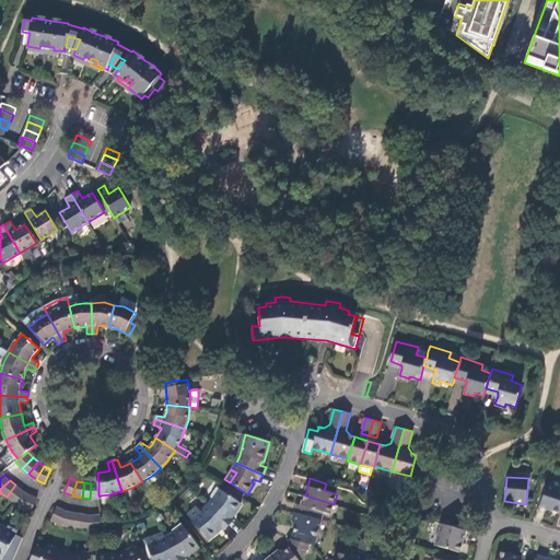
[(98,499),(98,496),(98,483),(91,483),(90,499),(98,499)]
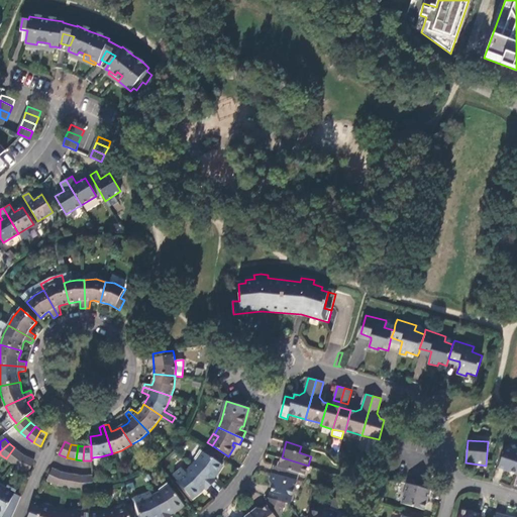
[(20,452),(14,447),(6,458),(11,462),(20,452)]
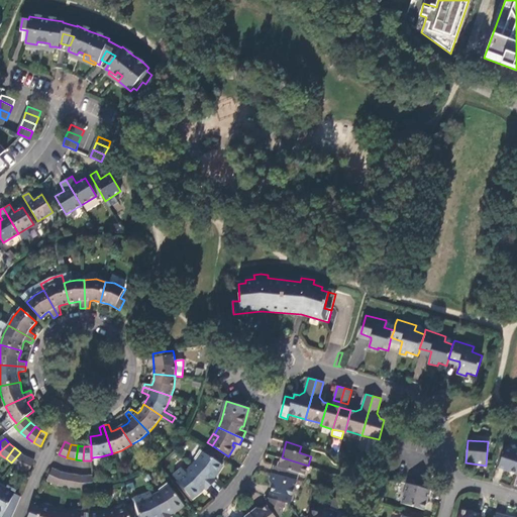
[(516,451),(505,448),(499,468),(516,474),(516,451)]
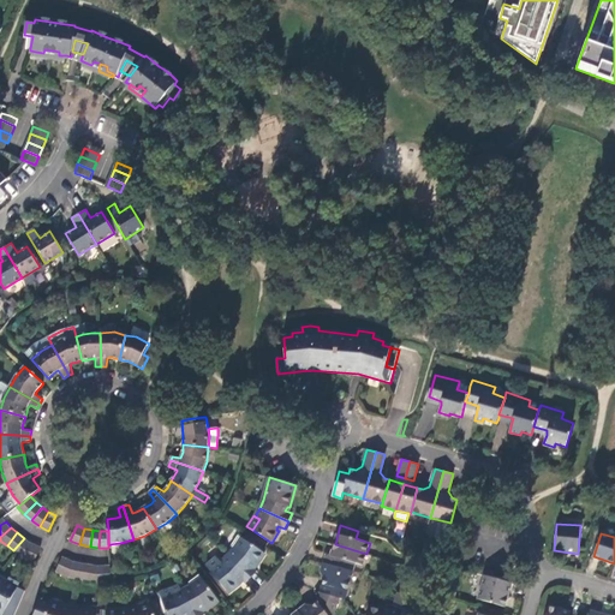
[(245,541),(239,537),(232,548),(234,549),(238,551),(245,541)]
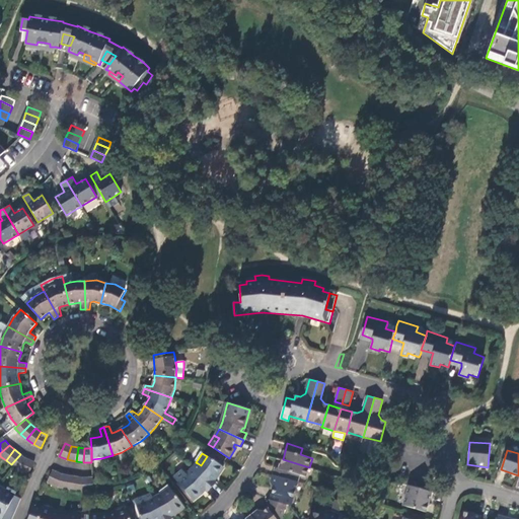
[(11,464),(18,469),(25,457),(20,454),(11,464)]
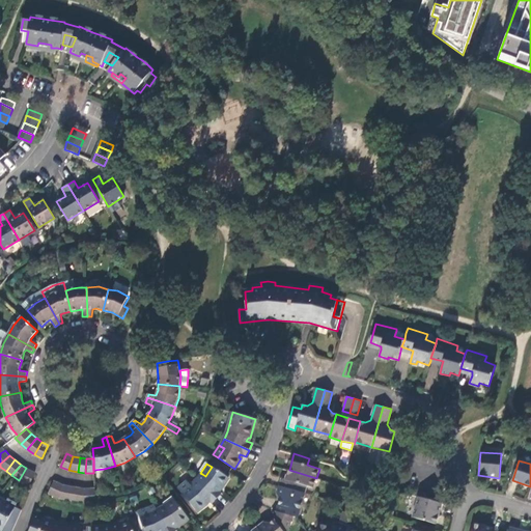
[(202,474),(197,479),(217,498),(222,493),(217,488),(220,486),(221,487),(228,477),(212,467),(205,476),(202,474)]
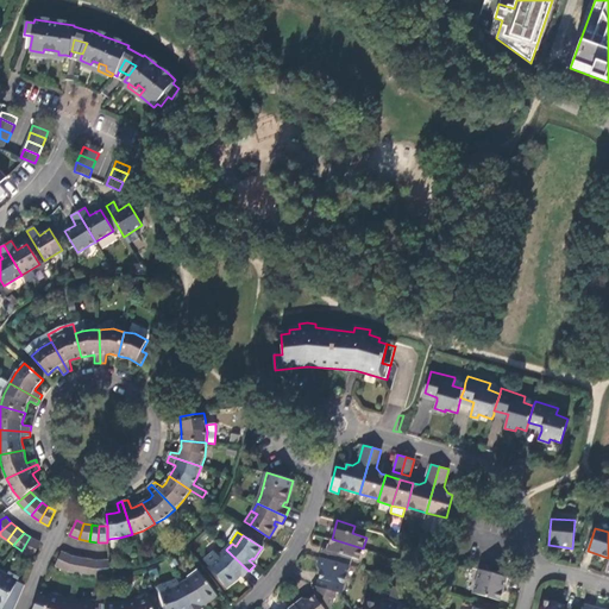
[(41,541),(30,537),(22,551),(33,557),(41,541)]
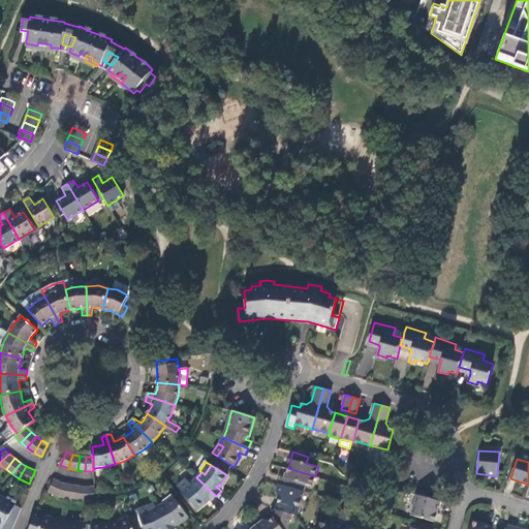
[(304,491),(306,484),(312,486),(315,476),(288,468),(285,477),(281,476),(279,484),(304,491)]
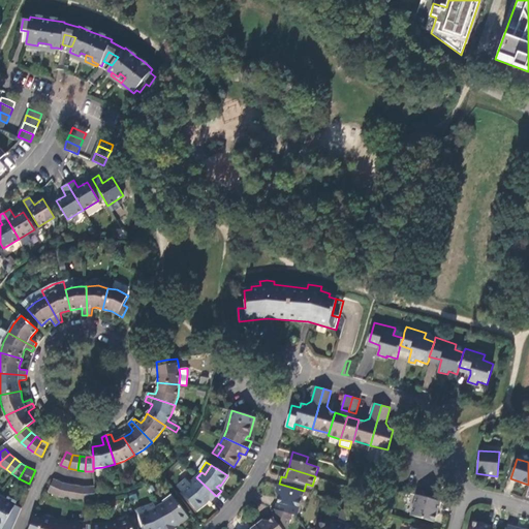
[(196,477),(190,473),(186,478),(178,486),(184,494),(192,487),(190,484),(196,477)]
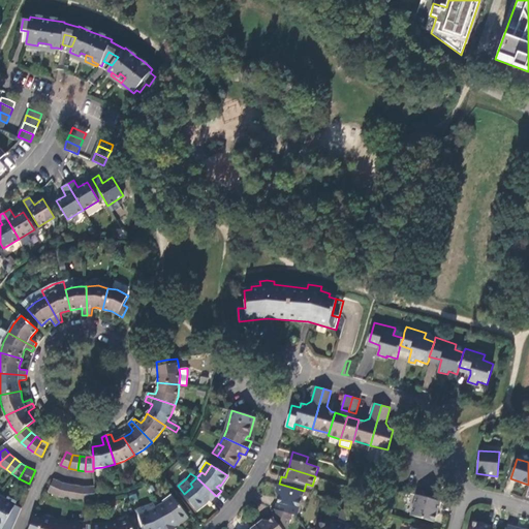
[(216,496),(196,477),(190,484),(192,487),(184,494),(196,509),(206,502),(204,500),(206,498),(211,502),(216,496)]
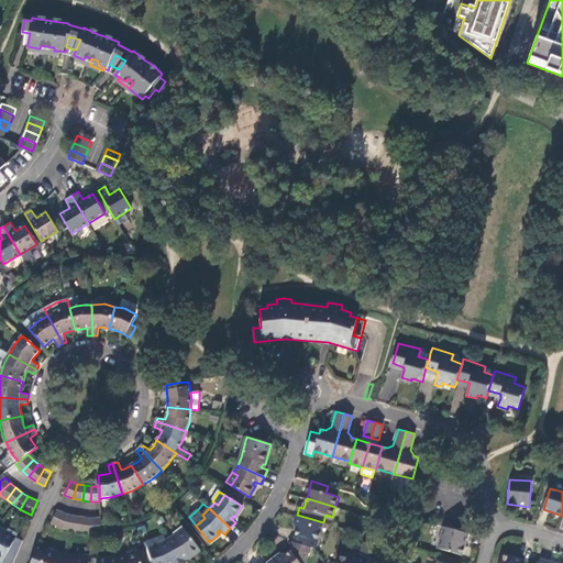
[(64,528),(68,514),(58,509),(52,523),(64,528)]
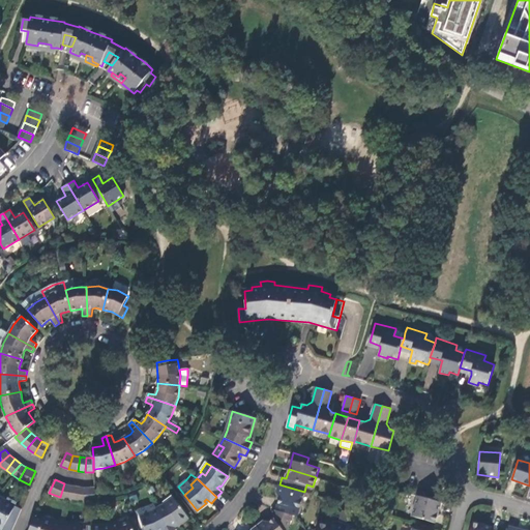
[(71,486),(64,483),(60,497),(65,499),(68,499),(71,486)]
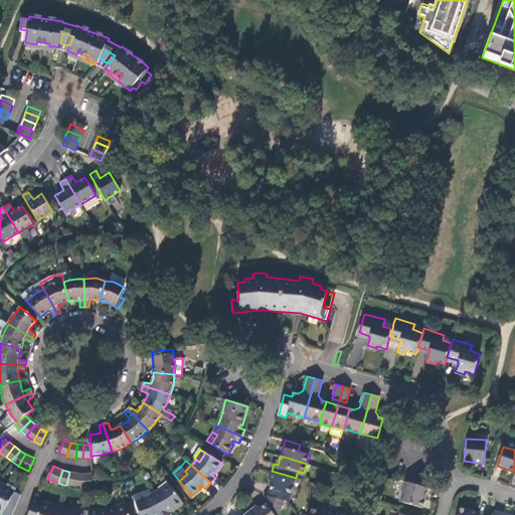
[(296,478),(272,471),(270,480),(272,484),(269,496),(285,500),(289,501),(296,478)]
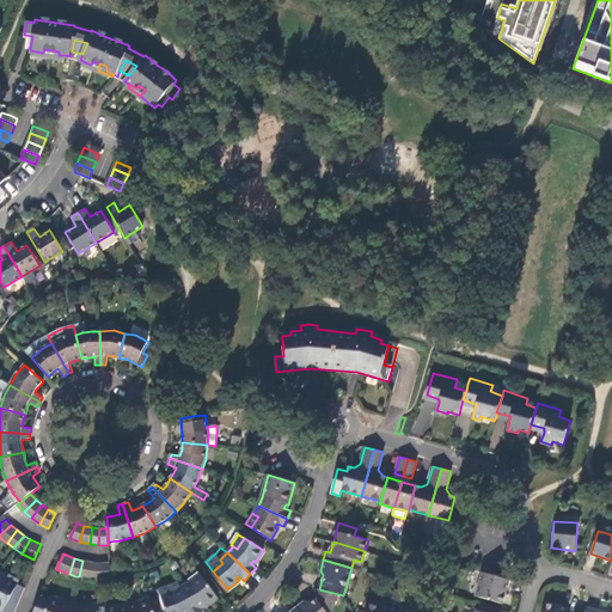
[(90,562),(83,561),(79,576),(86,579),(90,562)]
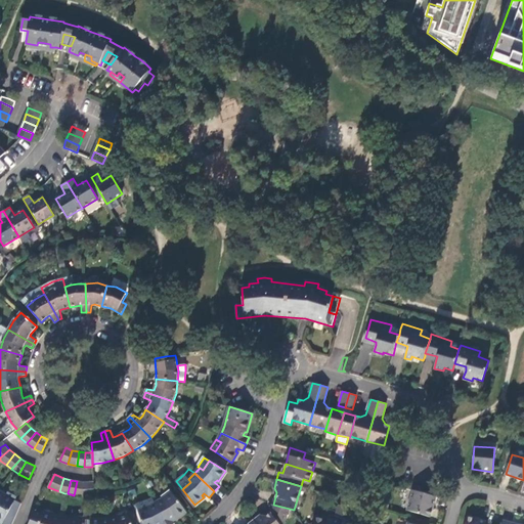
[(83,495),(84,482),(77,481),(74,495),(83,495)]
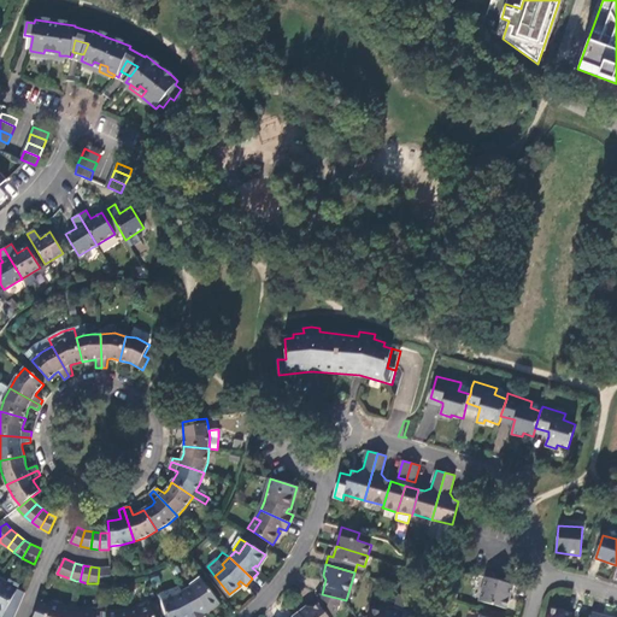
[(107,583),(107,568),(99,568),(98,583),(100,583),(107,583)]
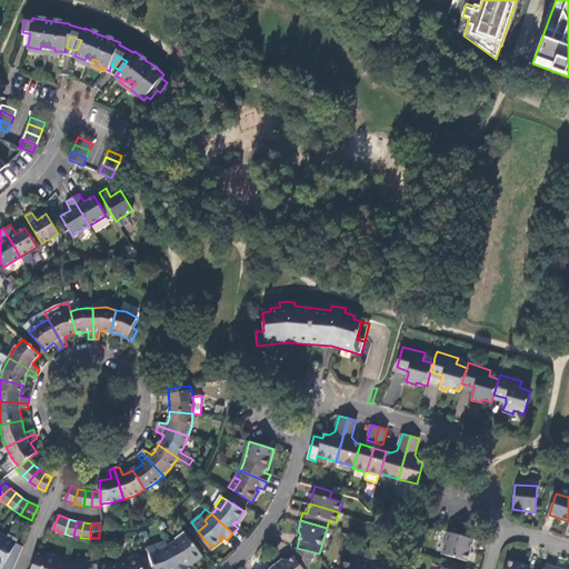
[(467,561),(473,540),(448,532),(442,553),(467,561)]
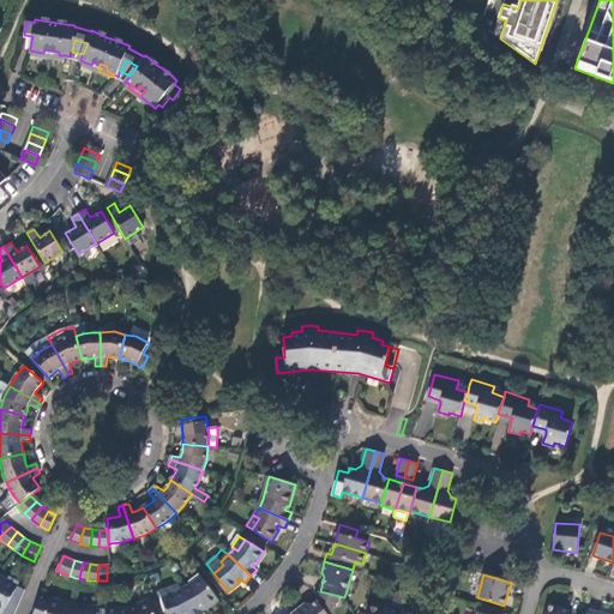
[(204,581),(200,576),(190,583),(191,584),(193,588),(204,581)]
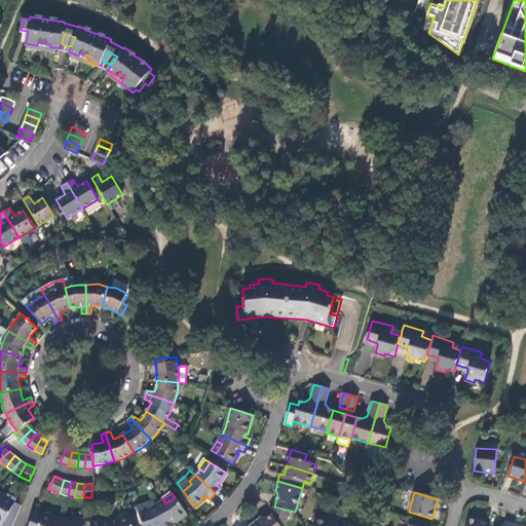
[(156,505),(166,525),(174,525),(176,525),(173,520),(176,519),(177,520),(187,514),(175,497),(165,503),(163,500),(156,505)]
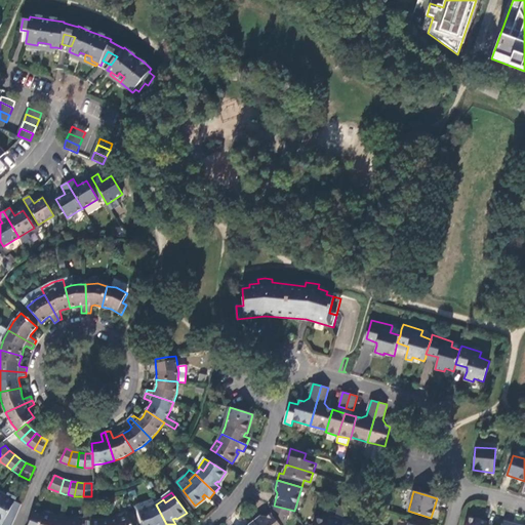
[(166,524),(156,505),(153,499),(136,507),(143,524),(166,524)]
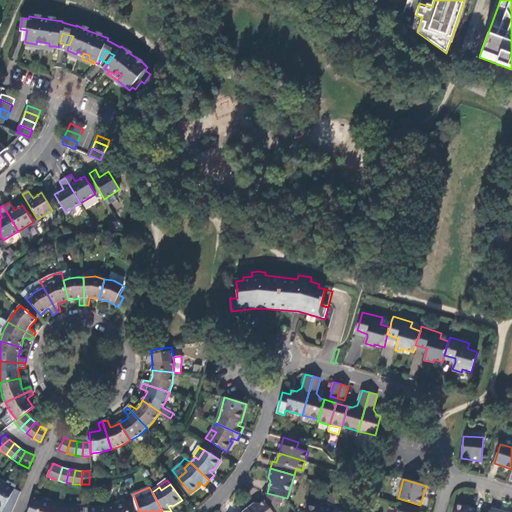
[(6,489),(0,503),(0,509),(4,511),(11,511),(20,493),(13,489),(12,491),(6,489)]
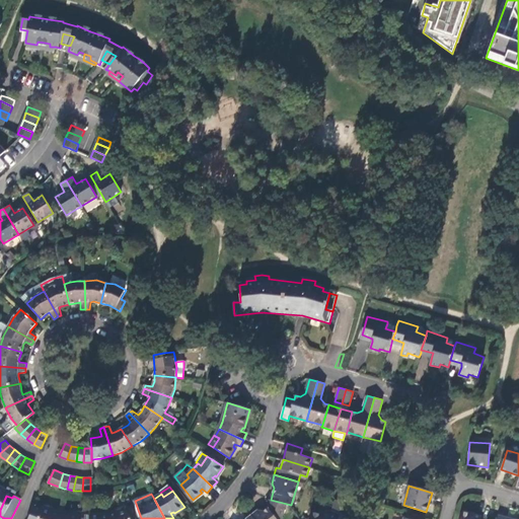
[(287,504),(271,500),(269,508),(265,511),(258,510),(252,515),(255,518),(282,518),(287,504)]
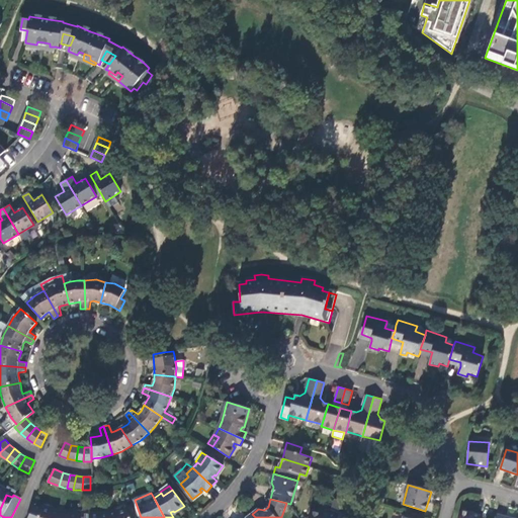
[(42,505),(41,508),(40,510),(52,513),(52,510),(53,509),(52,506),(45,504),(42,505)]
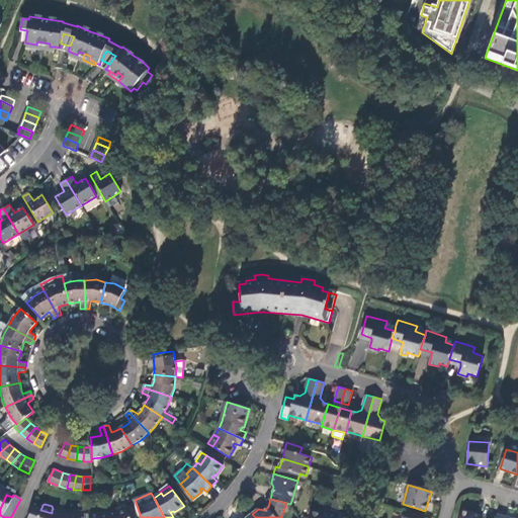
[(59,517),(60,511),(52,510),(52,513),(40,510),(41,508),(36,507),(34,506),(28,517),(59,517)]
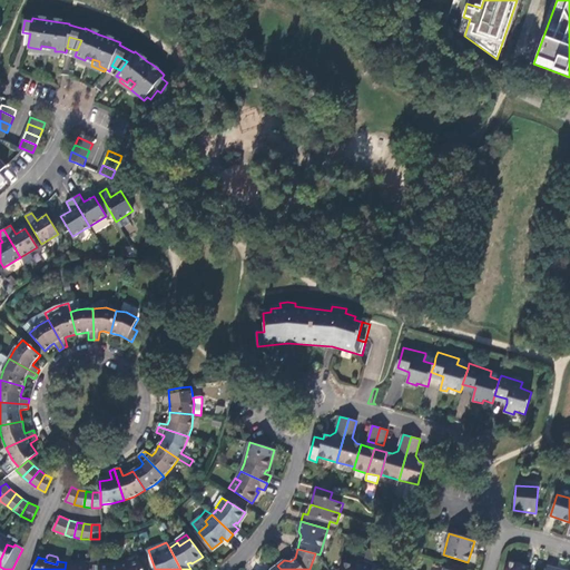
[(361,569),(364,561),(357,560),(356,563),(353,566),(344,562),(341,569),(361,569)]
